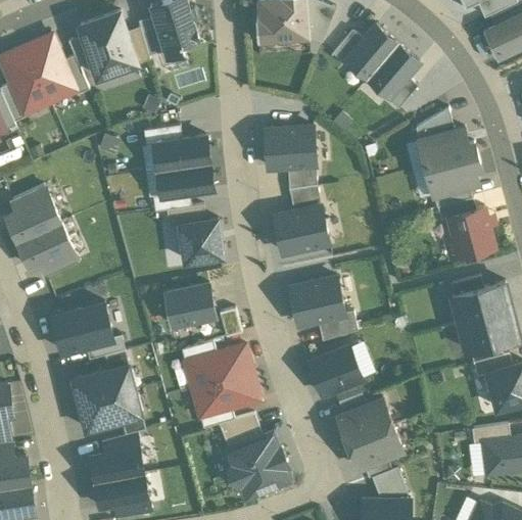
[(153,3),(149,4),(153,16),(164,50),(167,57),(185,51),(183,45),(199,40),(193,19),(197,18),(193,7),(189,8),(186,0),(162,0),(161,0),(155,0),(152,1),(153,3)]
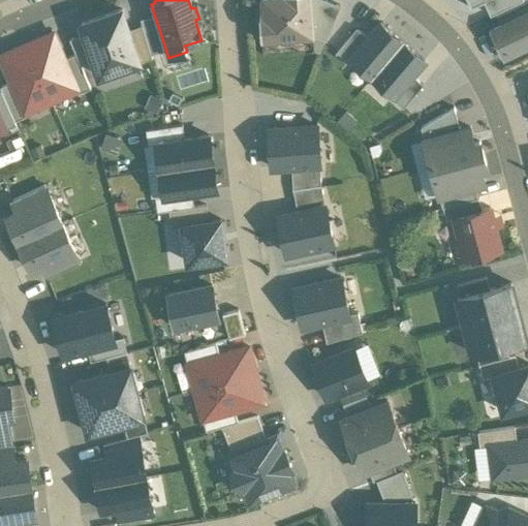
[(261,0),(264,17),(259,18),(261,43),(277,42),(277,38),(312,35),(313,35),(310,0),(261,0)]
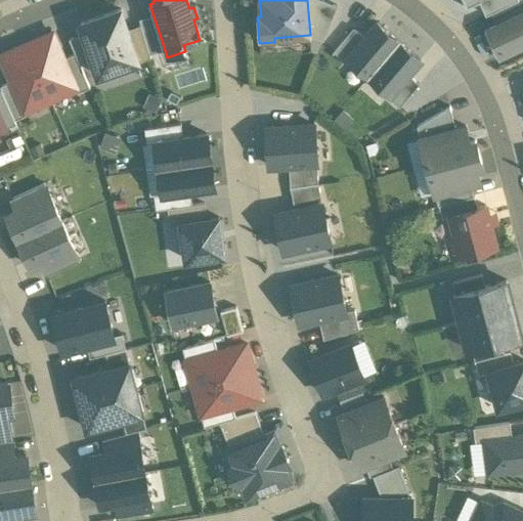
[(336,7),(316,0),(307,0),(310,35),(309,35),(309,37),(312,38),(322,42),(336,7)]
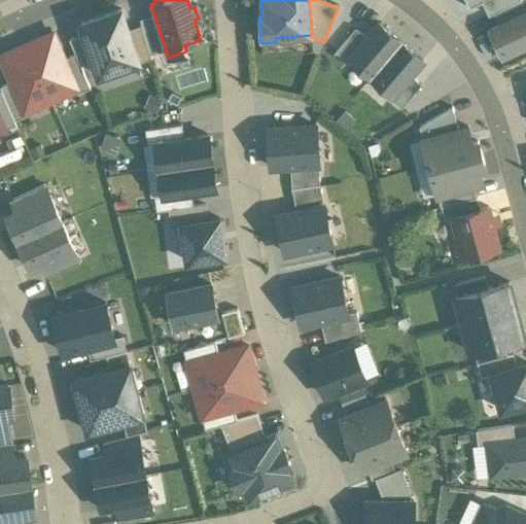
[(463,0),(468,10),(482,4),(490,0),(463,0)]
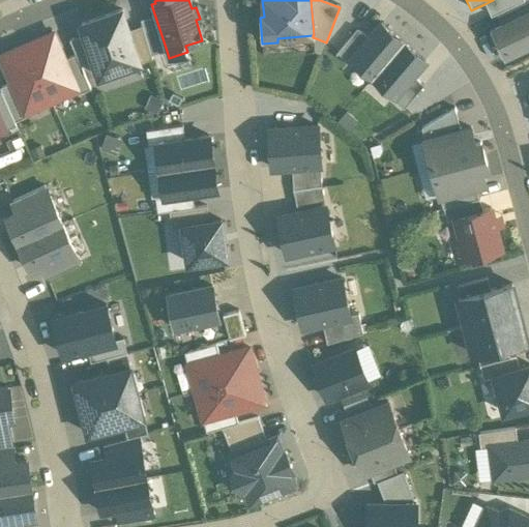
[(524,2),(523,0),(493,0),(485,4),(490,18),(496,15),(524,2)]
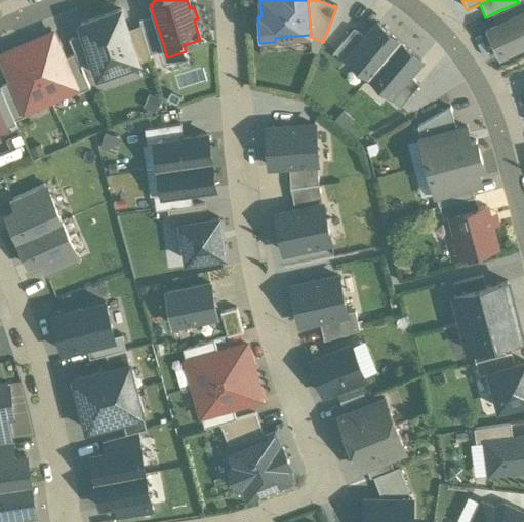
[(523,0),(522,0),(519,2),(491,14),(497,27),(523,13),(523,0)]
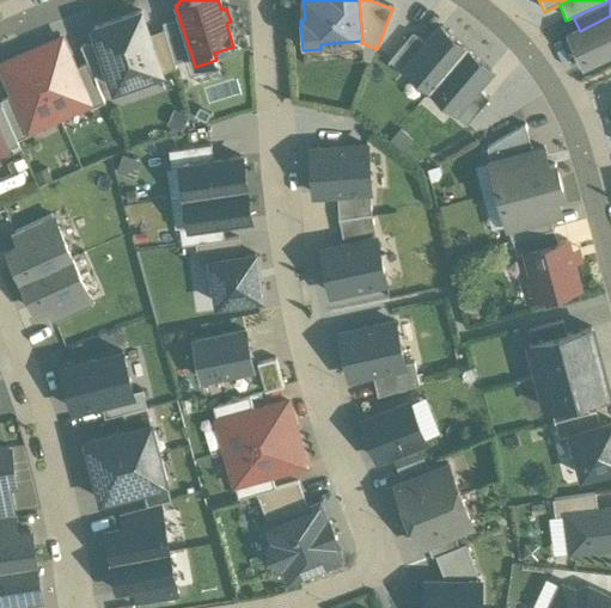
[(140,13),(93,29),(97,42),(108,72),(114,90),(160,74),(148,36),(140,13)]
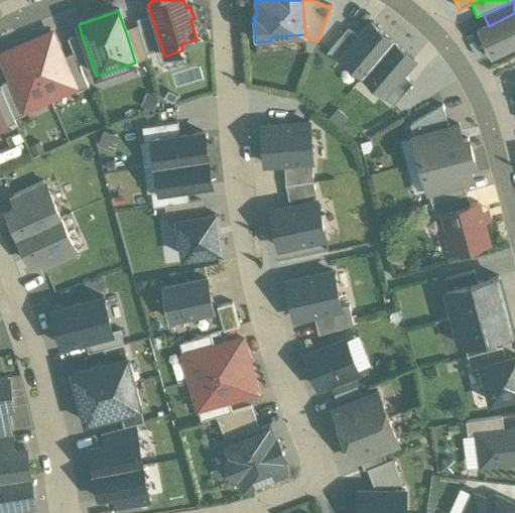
[(514,13),(489,26),(480,30),(492,55),(514,44),(514,13)]
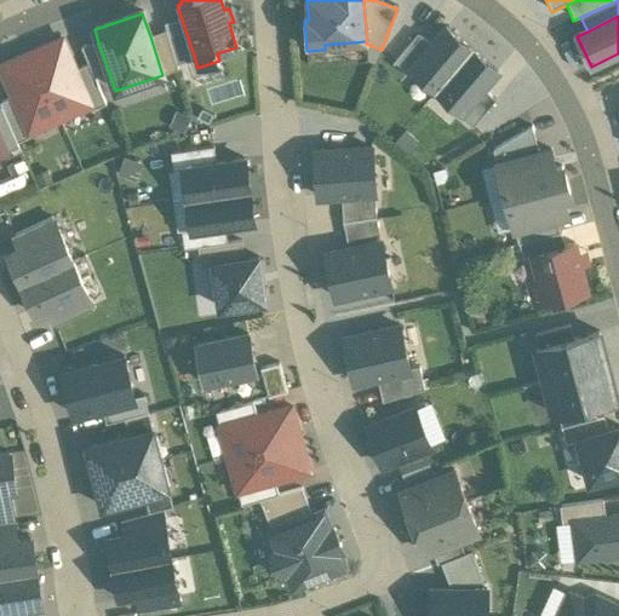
[(182,19),(165,24),(166,32),(177,65),(195,59),(182,19)]
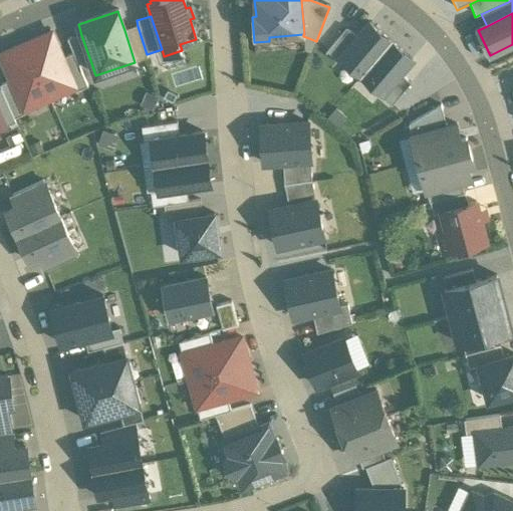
[(369,23),(358,36),(356,38),(339,58),(340,58),(360,76),(391,41),(369,23)]
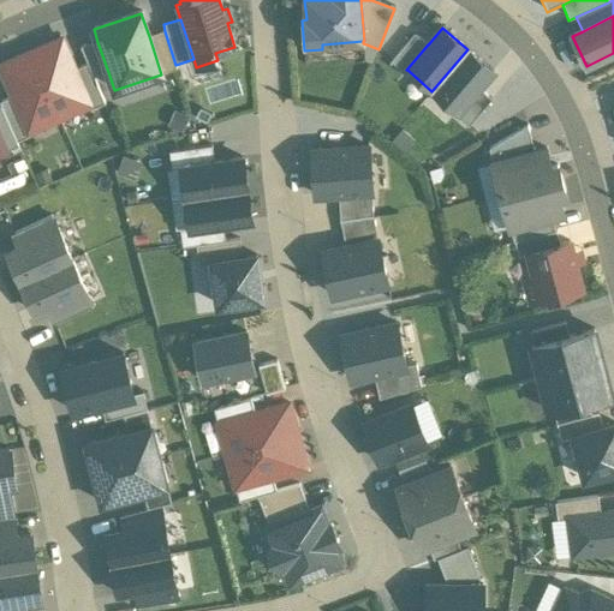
[(165,31),(149,36),(161,75),(177,69),(176,65),(165,31)]
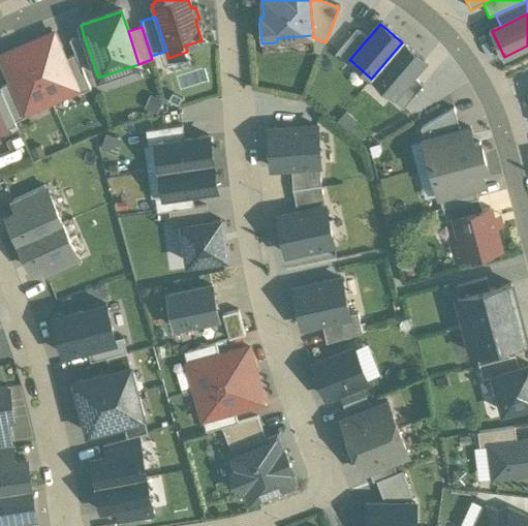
[(367,39),(355,29),(336,53),(348,63),(350,60),(349,60),(367,39)]
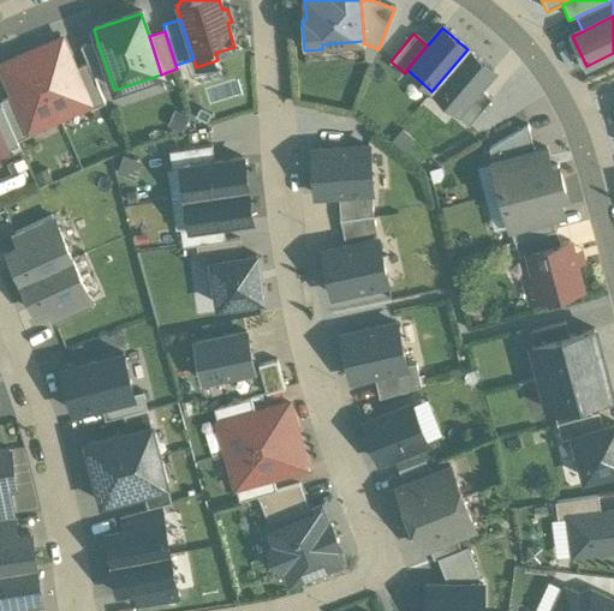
[(75,70),(61,40),(30,53),(59,119),(88,106),(90,106),(75,70)]
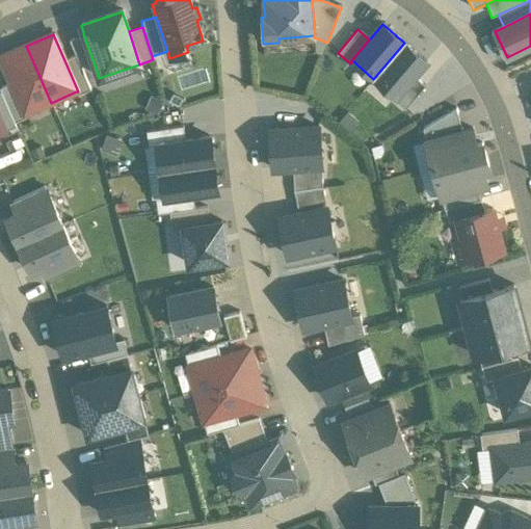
[(76,55),(80,67),(94,62),(84,36),(70,42),(76,55)]
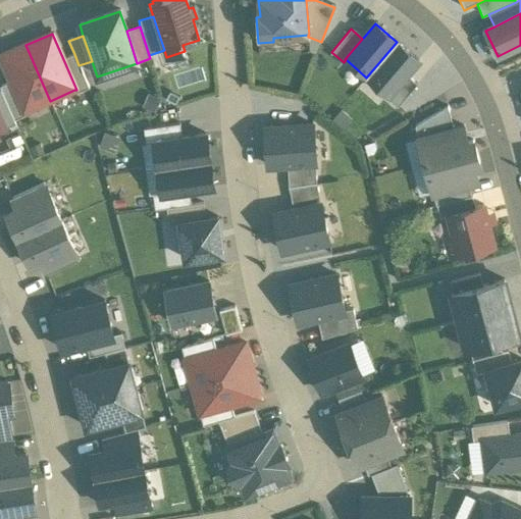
[(418,61),(397,42),(366,78),(387,95),(388,96),(406,75),(418,61)]
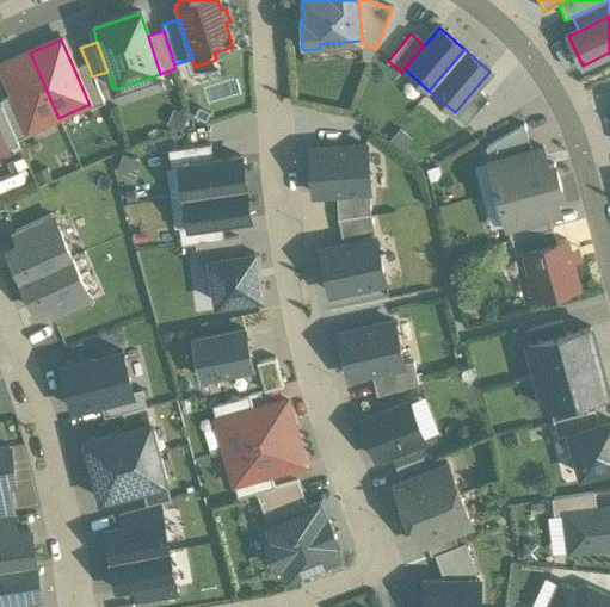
[(30,53),(0,66),(0,68),(12,95),(28,131),(29,131),(59,118),(30,53)]
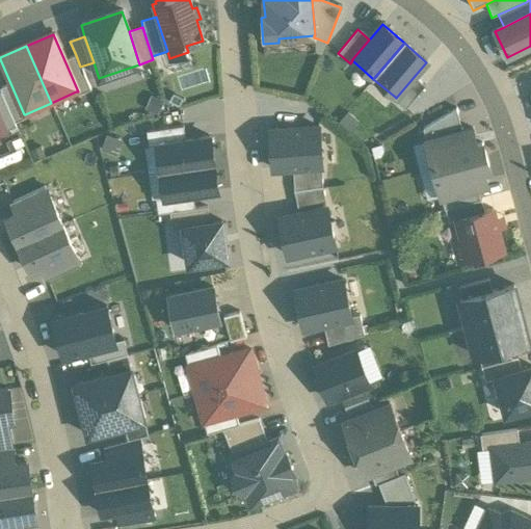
[(80,67),(76,56),(64,60),(78,91),(76,91),(78,96),(90,90),(80,67)]
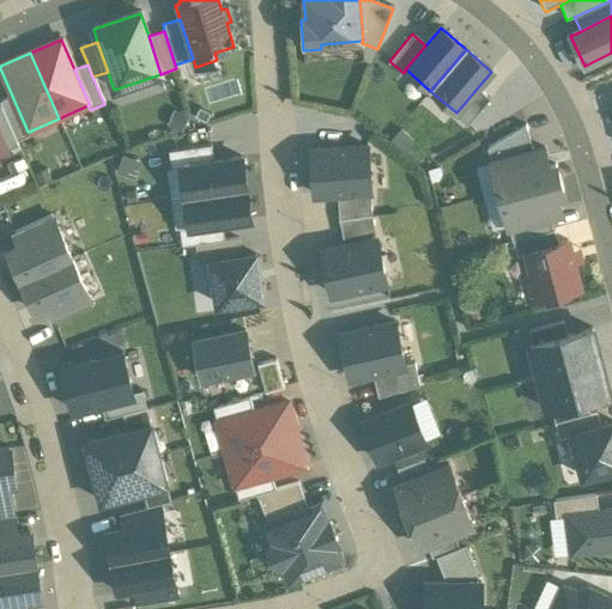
[(490,99),(477,89),(456,113),(455,111),(453,115),(466,127),(490,99)]
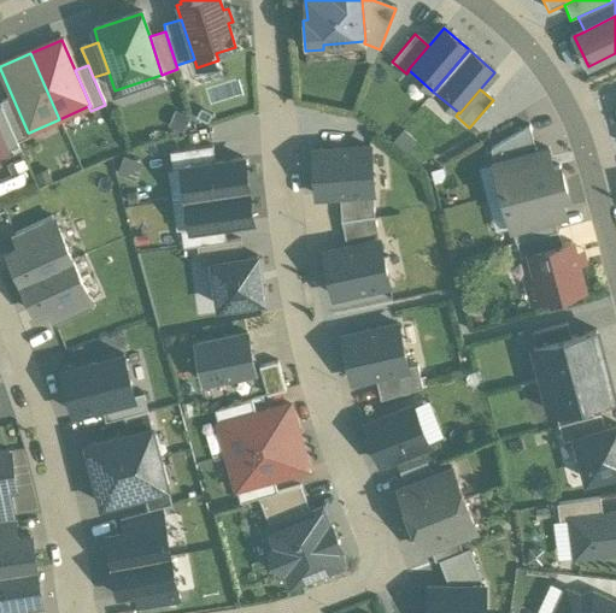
[(28,133),(12,96),(0,102),(1,106),(17,142),(31,136),(29,133),(28,133)]
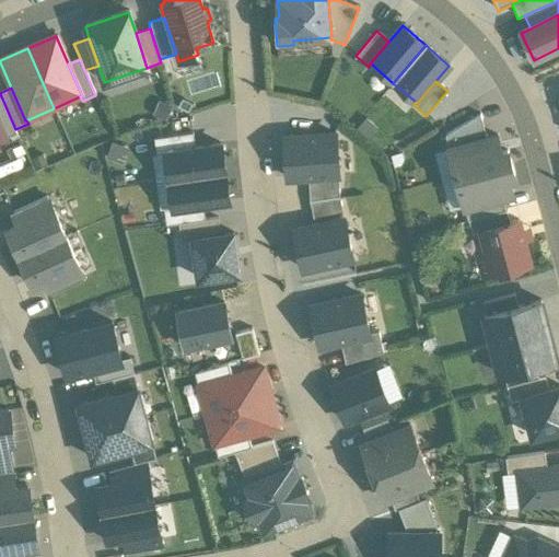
[(15,129),(1,96),(0,97),(0,127),(4,138),(16,134),(15,129)]
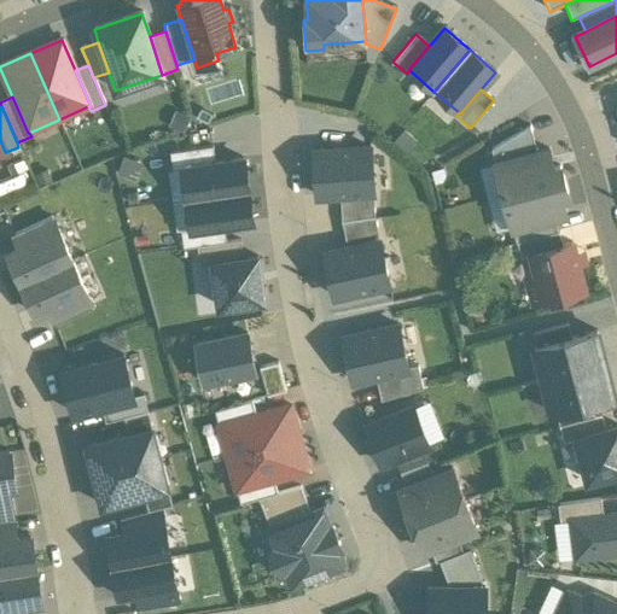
[(530,128),(490,151),(495,165),(536,153),(530,128)]
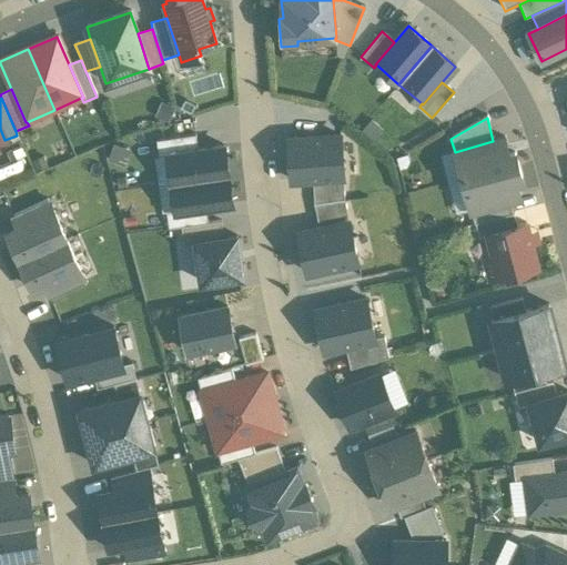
[(198,151),(195,137),(158,142),(159,157),(166,155),(198,151)]
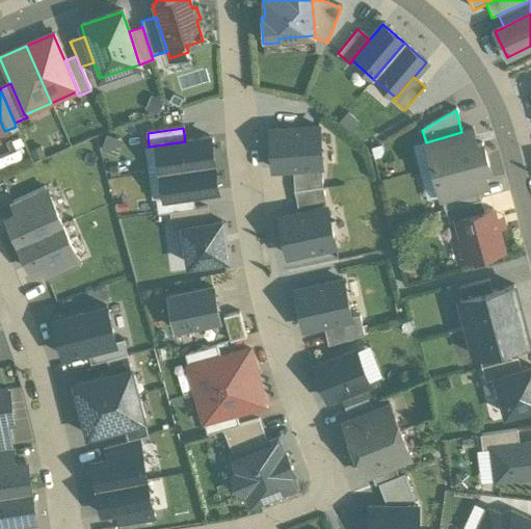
[(318,129),(269,132),(271,170),(293,168),(320,167),(318,129)]
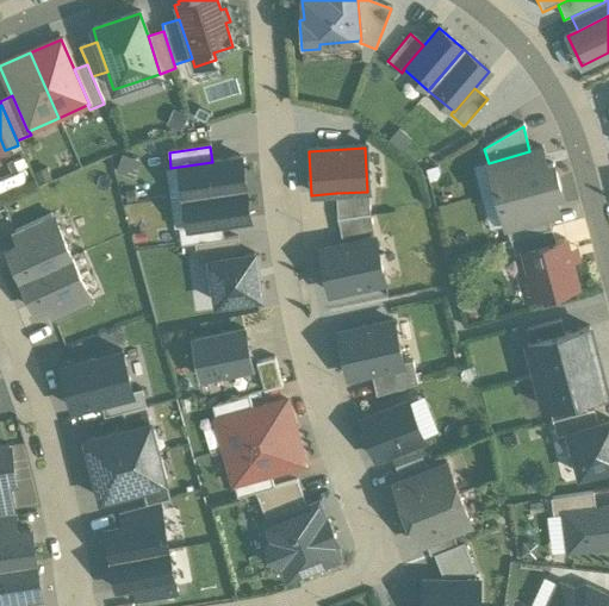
[(529,151),(489,163),(497,195),(555,180),(552,166),(546,167),(541,149),(529,151)]
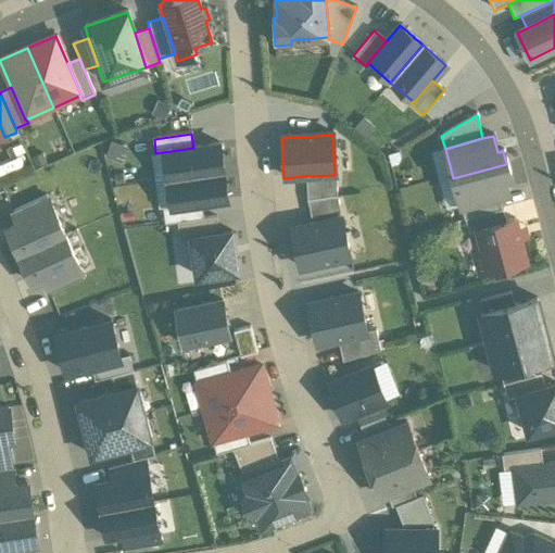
[(167,180),(224,173),(219,143),(193,148),(163,152),(167,180)]
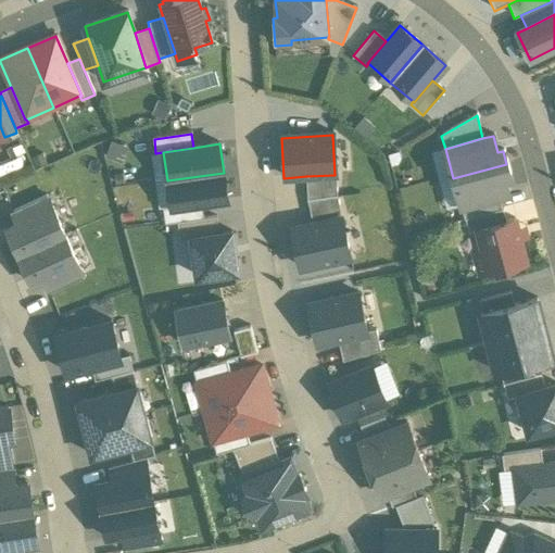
[(506,164),(453,178),(461,208),(499,198),(508,195),(504,178),(509,176),(506,164)]
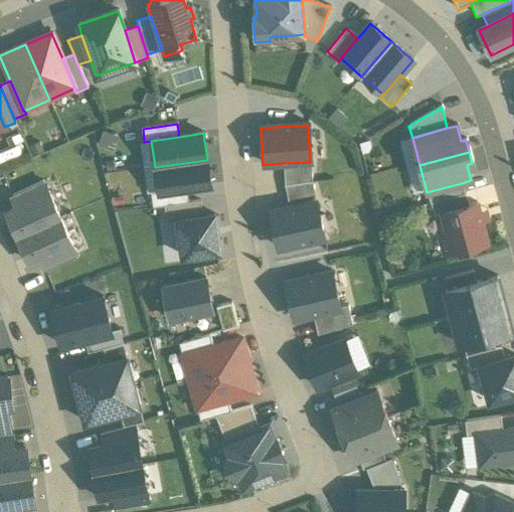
[(207,160),(155,167),(159,194),(187,190),(211,186),(207,160)]
